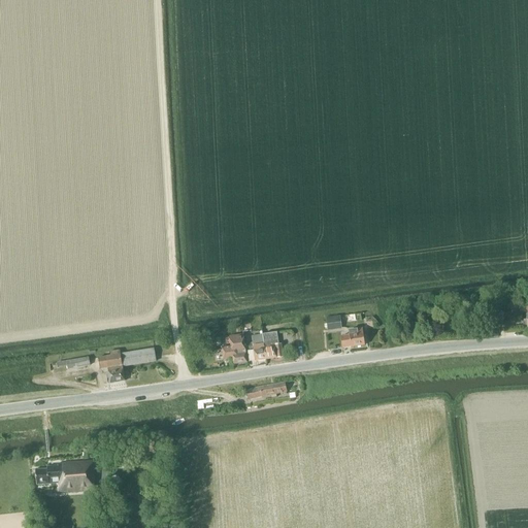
[(527,301),(518,302),(519,312),(526,311),(526,320),(523,320),(523,329),(527,329),(527,301)]
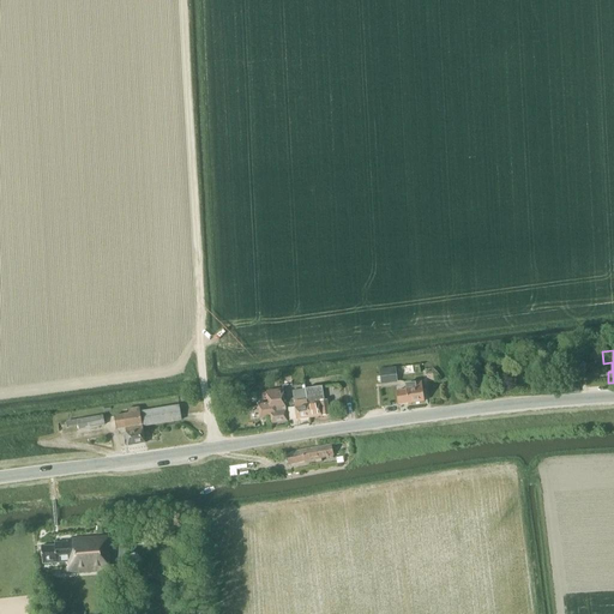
[(397,384),(396,368),(379,371),(380,385),(397,384)]
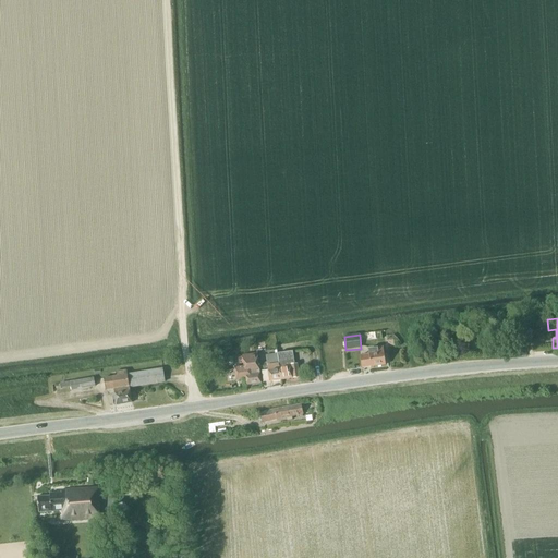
[(370,367),(385,365),(383,348),(367,350),(367,355),(359,356),(361,367),(370,366),(370,367)]
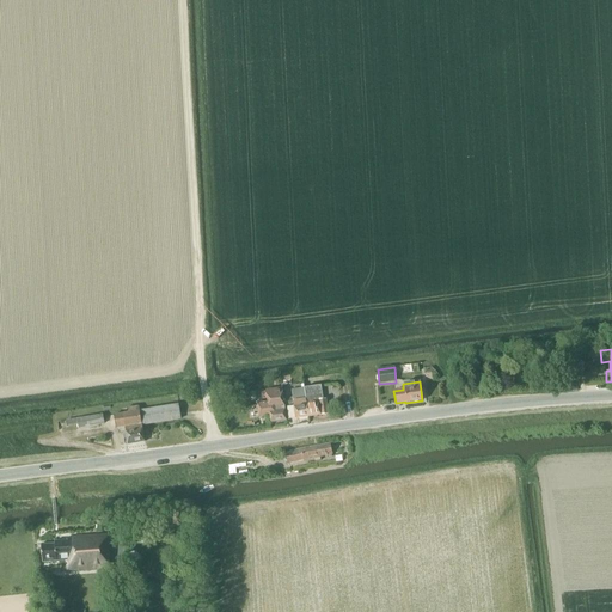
[(325,401),(324,401),(322,385),(304,387),(307,417),(326,414),(325,401)]
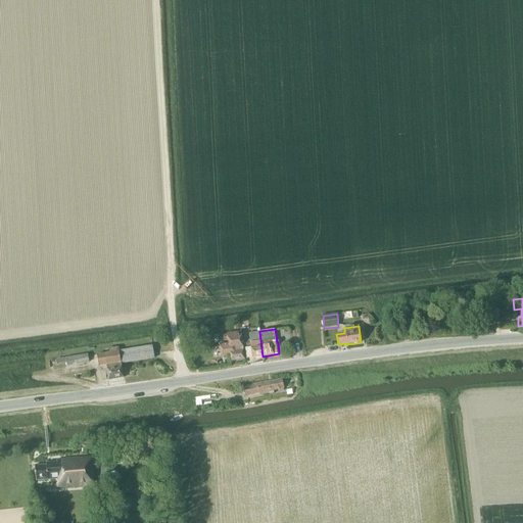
[(246,359),(263,357),(259,331),(249,333),(250,340),(243,341),(244,348),(245,348),(246,359)]
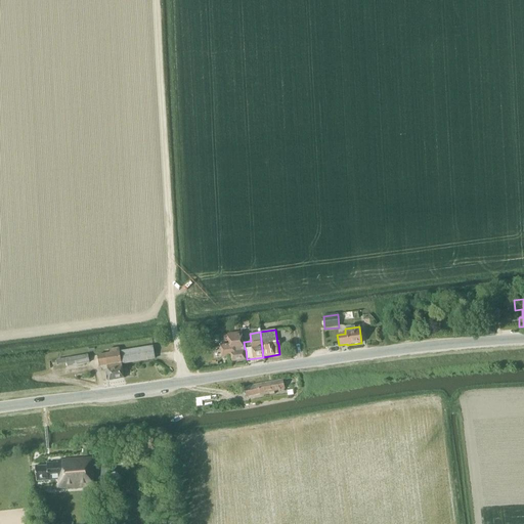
[(231,361),(244,359),(243,347),(241,334),(227,336),(229,345),(220,346),(221,357),(230,356),(231,361)]
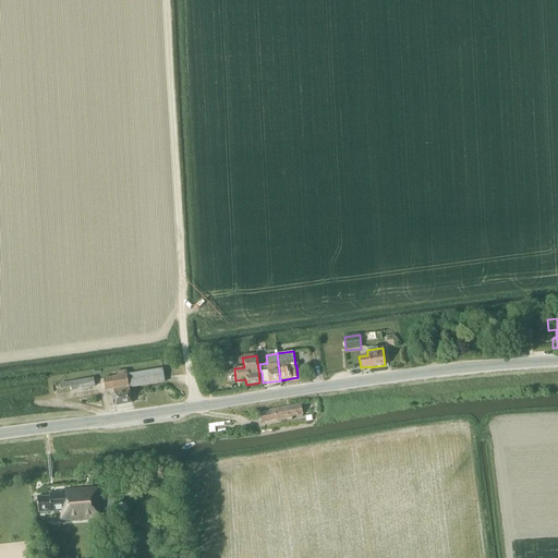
[(129,387),(164,383),(161,370),(126,375),(126,371),(116,372),(116,376),(102,378),(105,391),(113,389),(116,405),(131,403),(129,387)]
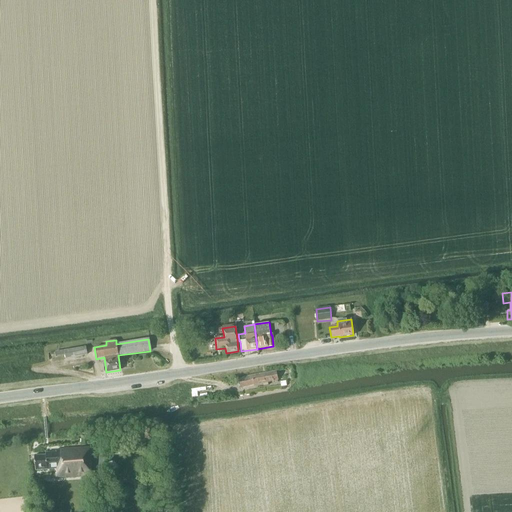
[(65,358),(86,354),(85,347),(64,351),(65,358)]
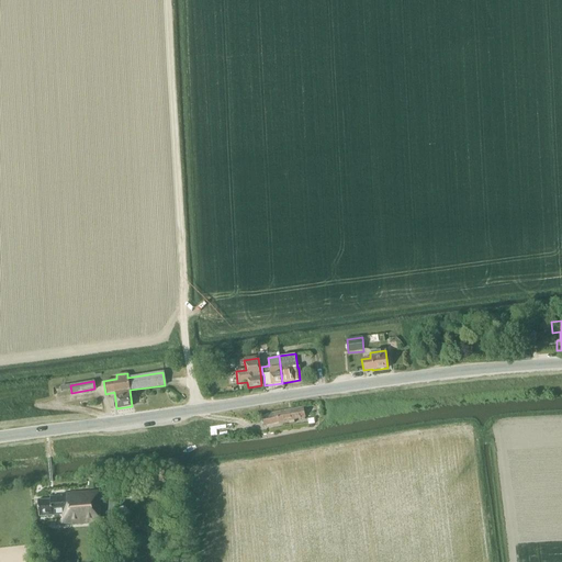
[(294,424),(294,420),(305,418),(303,407),(290,409),(289,409),(276,412),(262,415),(265,427),(279,424),(289,422),(289,425),(294,424)]
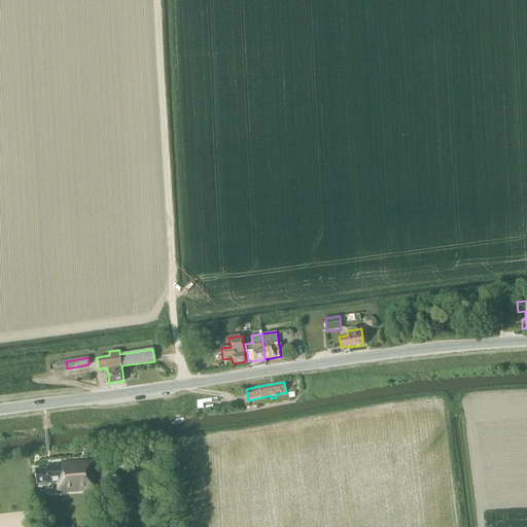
[(212,402),(211,398),(197,400),(198,410),(203,409),(203,403),(212,402)]
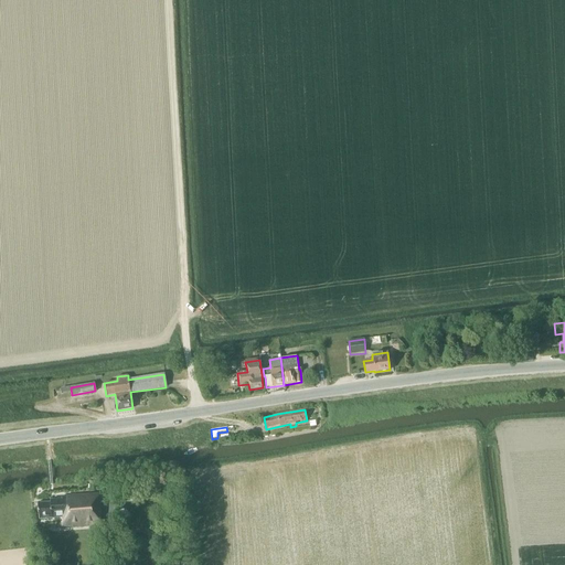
[(61,528),(100,524),(98,494),(61,497),(61,500),(50,500),(50,502),(38,503),(39,519),(54,518),(54,528),(61,526),(61,528)]
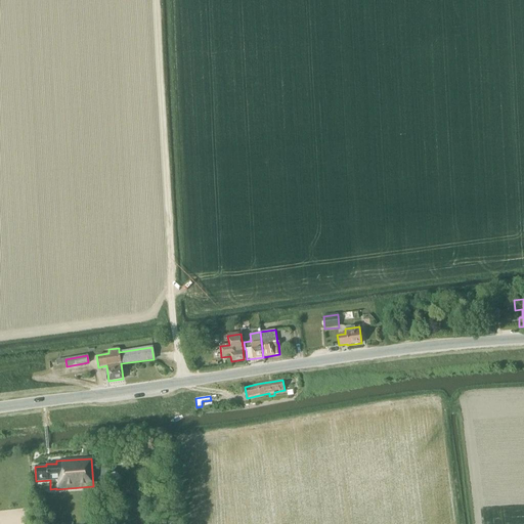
All buildings are outlined.
